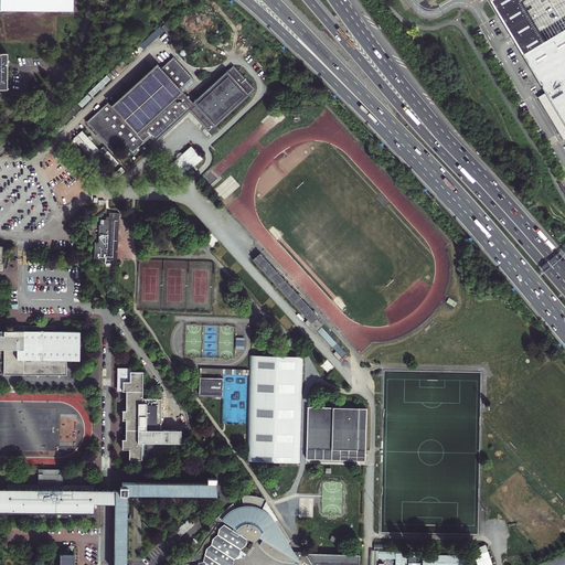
[(0,0),(1,11),(1,9),(74,10),(73,0),(0,0)]
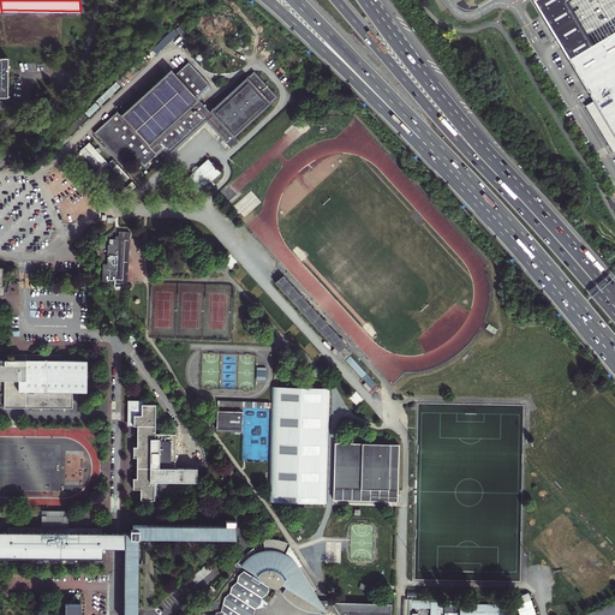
[(614,0),(530,0),(531,1),(539,17),(599,115),(596,117),(590,120),(614,162),(614,0)]
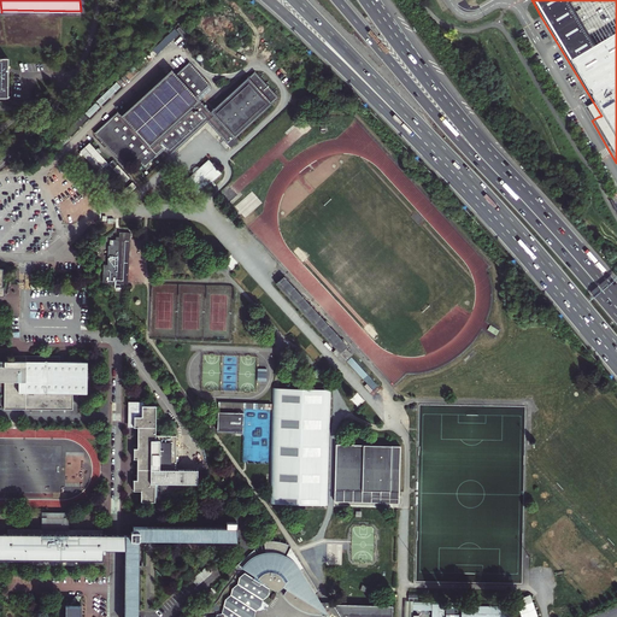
[(187,25),(183,28),(192,36),(195,34),(187,25)]
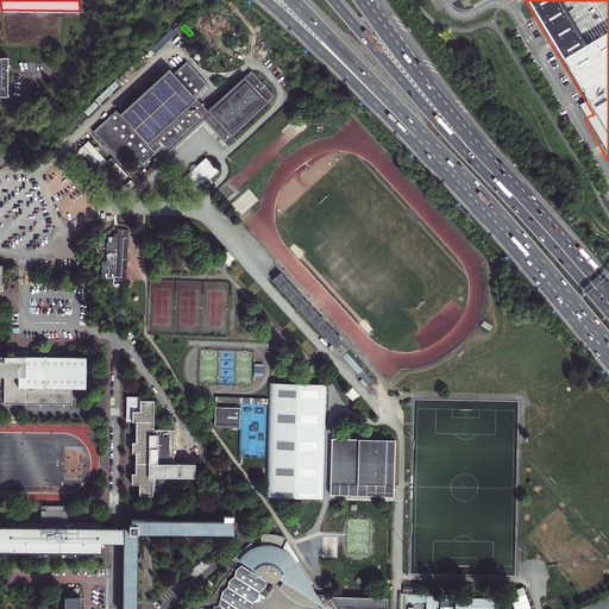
[(180,27),(157,46),(162,51),(177,38),(183,32),(180,27)]
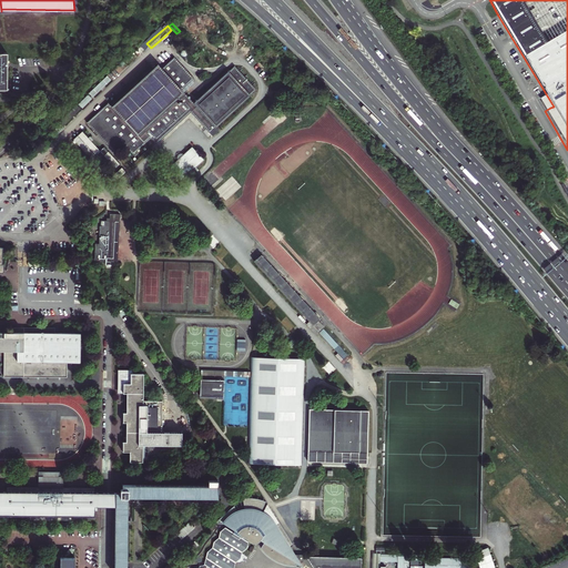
[(0,92),(8,93),(8,79),(11,78),(11,73),(8,73),(8,57),(0,56),(0,92)]
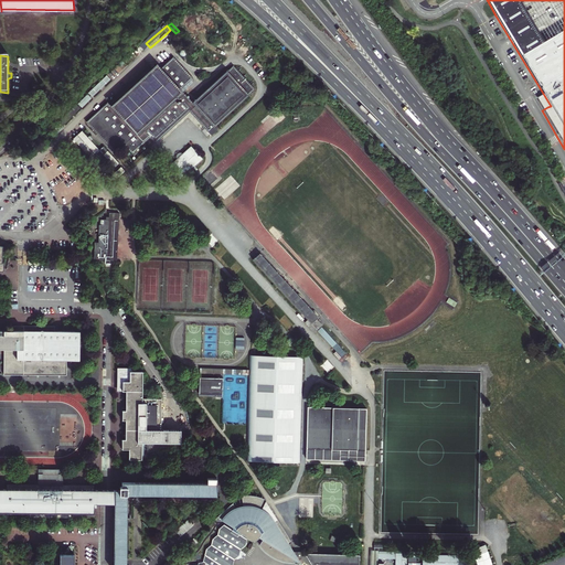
[(109,103),(86,124),(117,156),(127,147),(136,156),(152,140),(158,146),(180,125),(193,113),(215,137),(221,131),(217,127),(258,89),(235,65),(196,102),(187,93),(199,82),(176,56),(162,68),(158,64),(113,106),(109,103)]
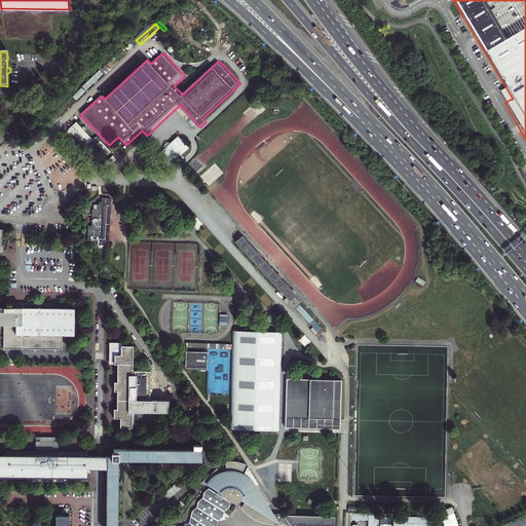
[(119,54),(105,68),(109,72),(123,60),(119,54)]
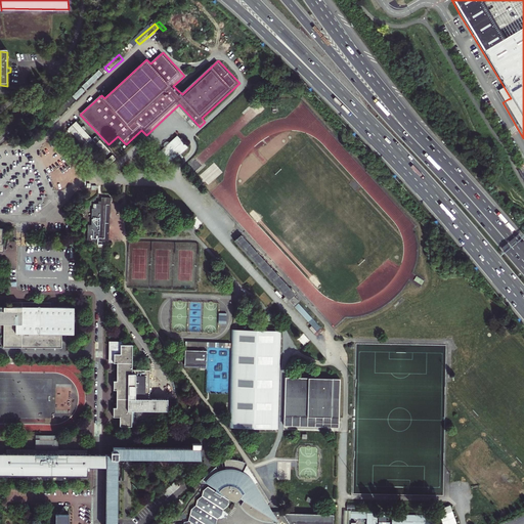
[(103,69),(86,84),(90,88),(107,73),(103,69)]
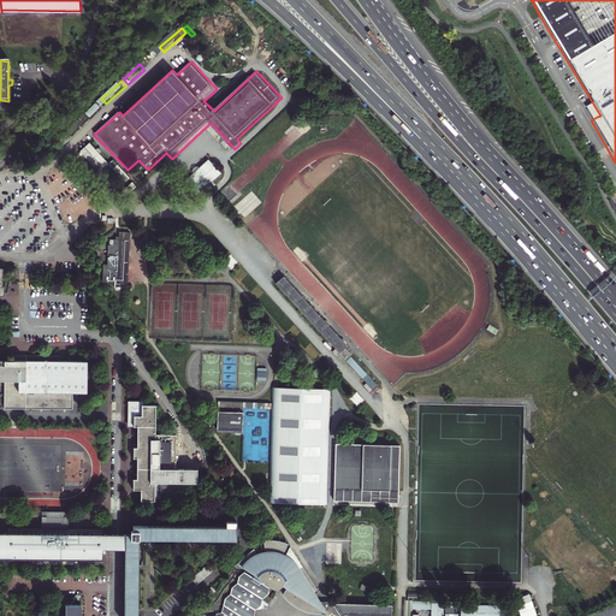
[(100,100),(89,110),(94,114),(105,105),(100,100)]
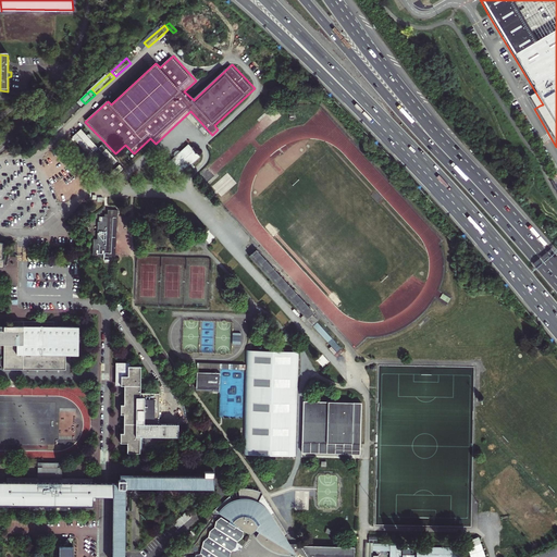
[(113,164),(116,161),(102,144),(98,148),(82,128),(71,137),(88,158),(99,148),(113,164)]
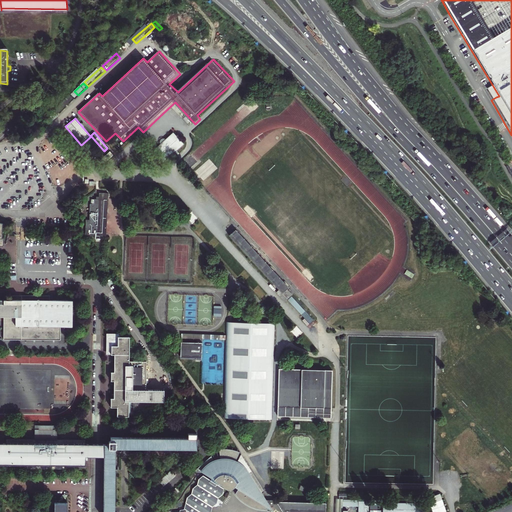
[(185,142),(173,130),(153,149),(164,161),(185,142)]
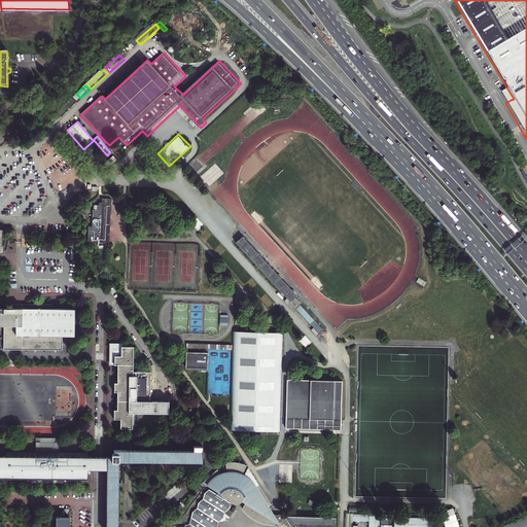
[(94,234),(94,226),(90,226),(90,241),(109,242),(110,198),(104,198),(105,234),(94,234)]
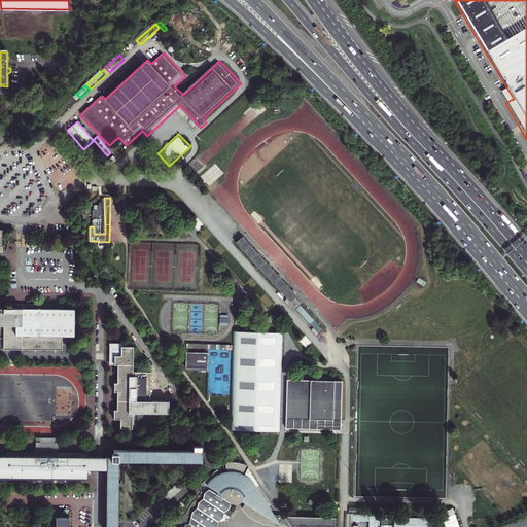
[(96,226),(94,226),(94,234),(105,234),(104,198),(103,198),(103,205),(99,205),(99,210),(96,210),(96,226)]
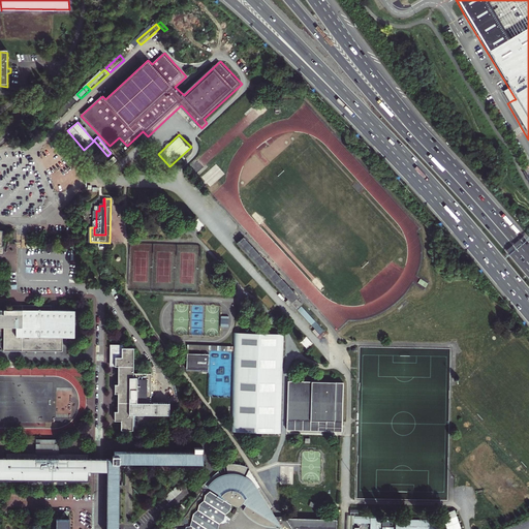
[(0,328),(4,329),(4,350),(63,351),(63,338),(75,339),(76,311),(5,310),(5,315),(0,314),(0,254),(4,255),(4,247),(3,246),(3,231),(0,230),(0,328)]
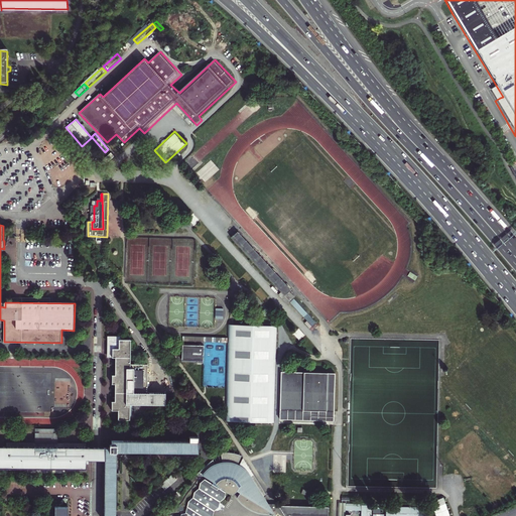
[(106,282),(113,291),(118,287),(112,278),(106,282)]
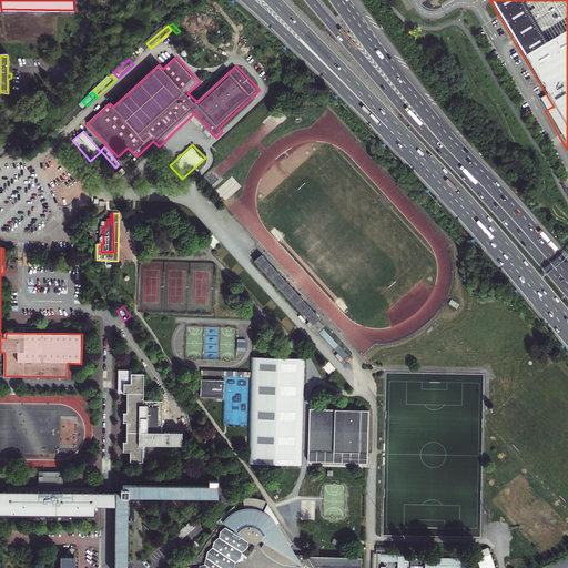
[(251,358),(250,381),(250,389),(247,464),(300,466),(303,359),(251,358)]
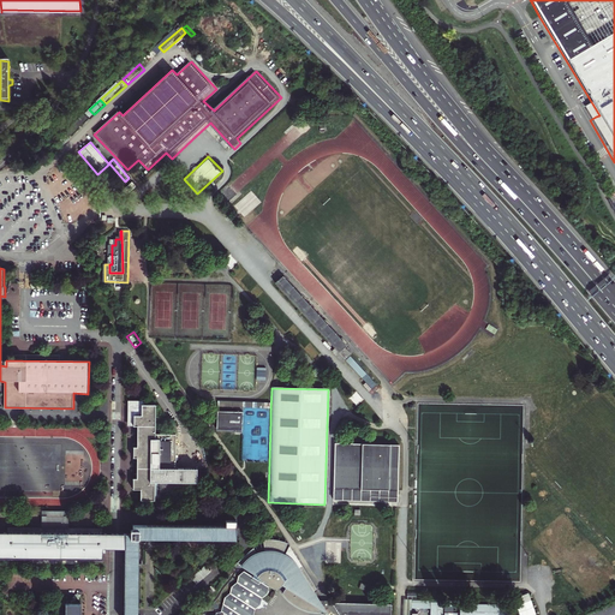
[(145,406),(145,401),(127,401),(127,427),(138,427),(137,449),(133,449),(133,459),(137,459),(137,481),(132,481),(132,491),(141,491),(141,501),(155,502),(155,484),(198,484),(198,470),(173,470),(174,436),(154,436),(154,406),(145,406)]
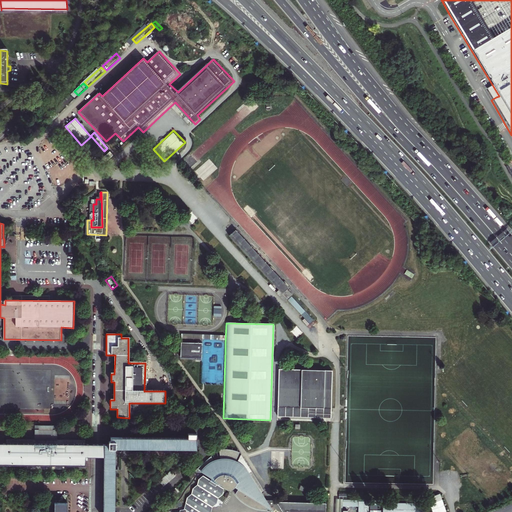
[(201,362),(201,345),(180,345),(180,360),(195,360),(195,362),(201,362)]
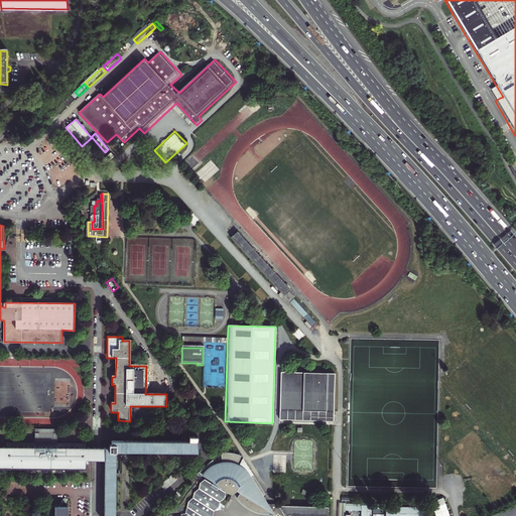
[(334,376),(279,374),(277,422),(332,424),(334,376)]
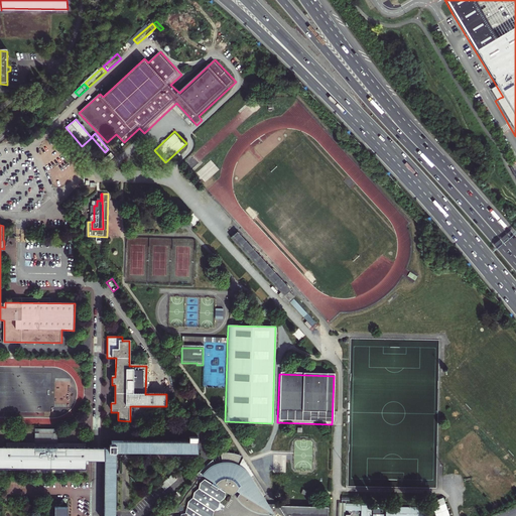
[(58,429),(35,428),(35,439),(58,440),(58,429)]
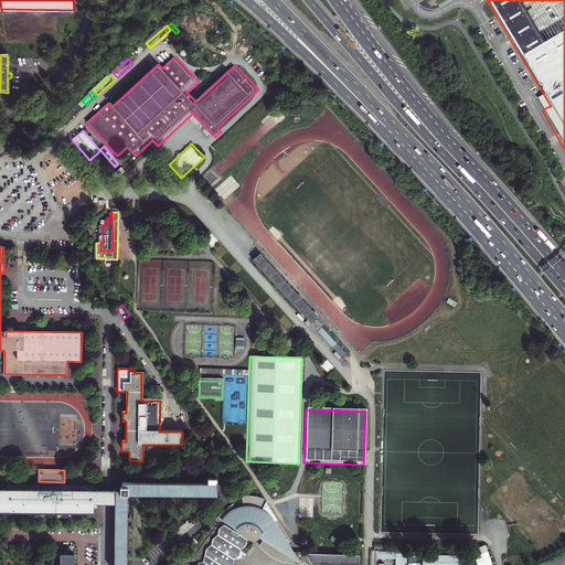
[(129,497),(219,497),(219,480),(210,480),(210,484),(124,483),(125,489),(123,489),(123,492),(116,492),(116,497),(129,497)]
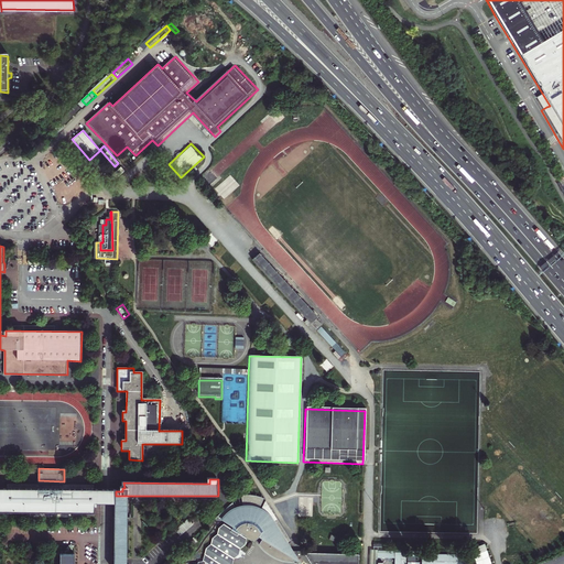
[(107,491),(0,489),(0,512),(95,514),(95,507),(98,507),(98,503),(107,503),(116,505),(116,496),(116,491),(107,491)]
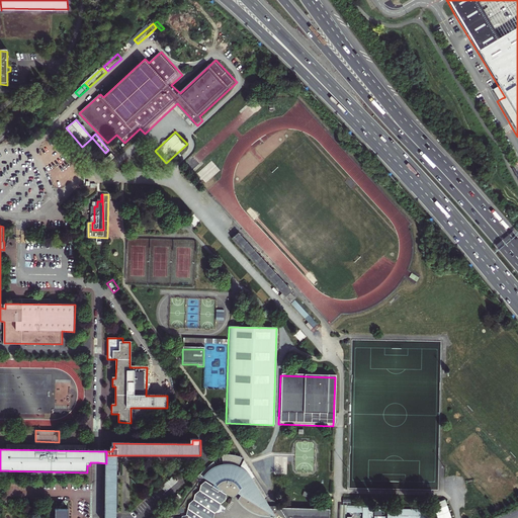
[(459,461),(459,451),(443,450),(443,461),(459,461)]
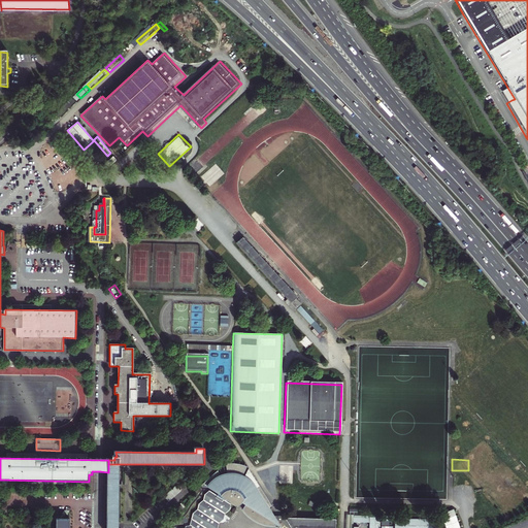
[(218,527),(220,523),(224,520),(225,514),(230,510),(231,504),(226,501),(229,501),(236,506),(238,506),(240,505),(242,504),(243,503),(245,504),(242,509),(246,514),(250,518),(254,521),(258,523),(263,525),(268,527),(274,527),(278,527),(283,527),(269,506),(272,503),(265,492),(259,484),(255,487),(251,482),(246,477),(241,474),(244,468),(246,465),(245,464),(237,461),(234,461),(228,461),(226,463),(225,464),(227,473),(221,475),(219,470),(203,484),(219,494),(218,496),(210,491),(205,495),(203,500),(199,504),(198,509),(193,514),(190,526),(186,527),(218,527)]
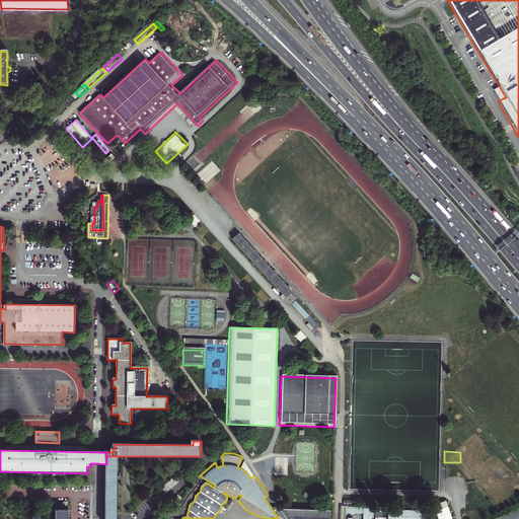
[(106,456),(106,464),(105,518),(118,518),(119,456),(106,456)]
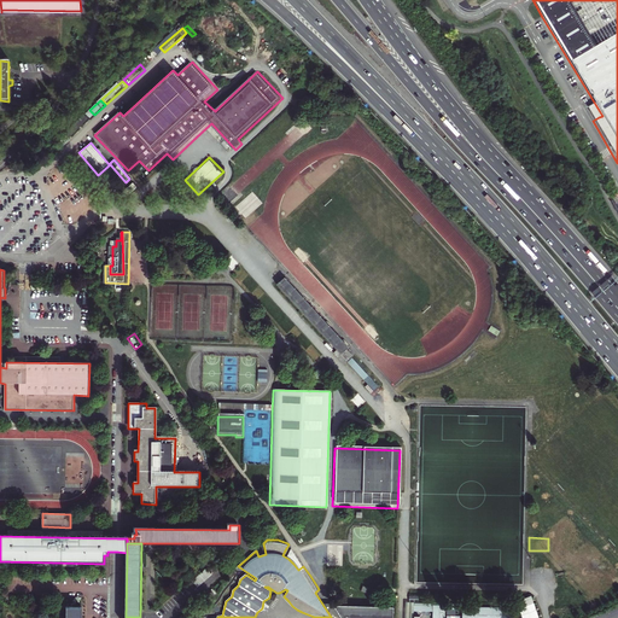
[(197,587),(213,575),(207,569),(192,581),(197,587)]
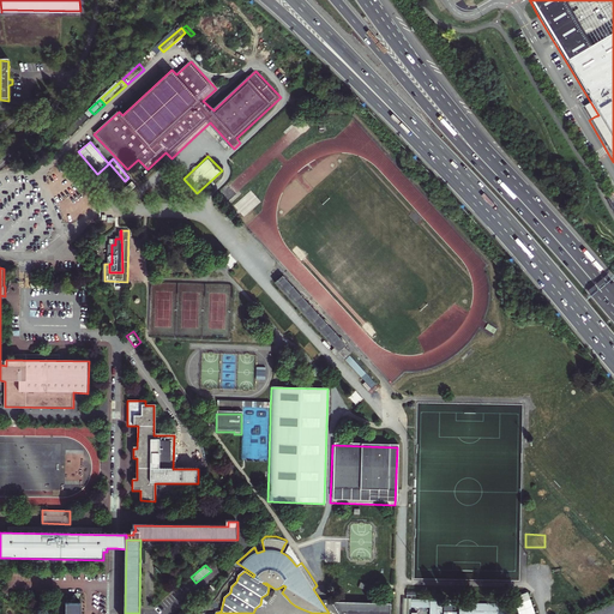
[(535,613),(529,594),(515,599),(519,613),(535,613)]
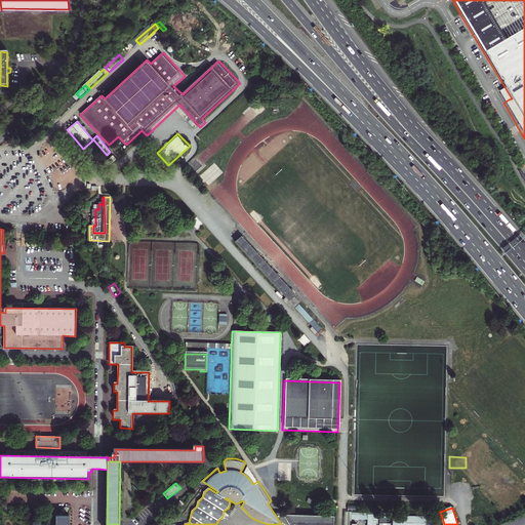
[(378,524),(378,515),(368,515),(368,513),(346,512),(345,524),(378,524)]
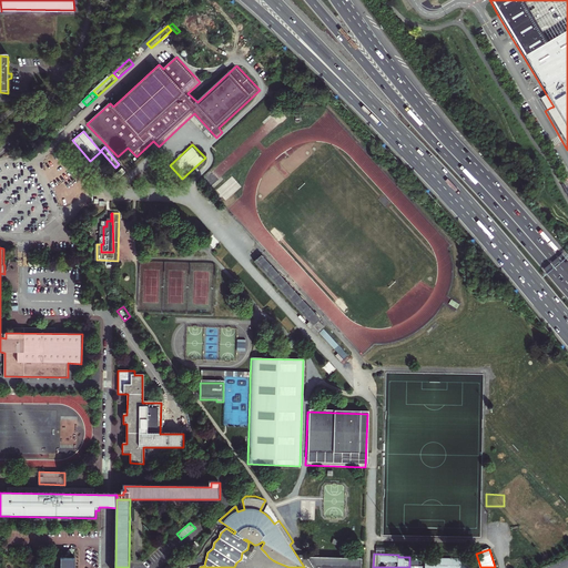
[(362,567),(363,559),(310,557),(315,567),(362,567)]
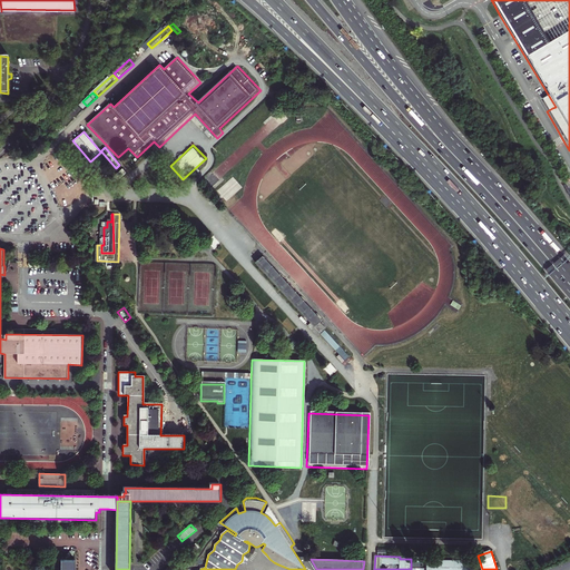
[(77,569),(78,561),(61,560),(61,569),(77,569)]
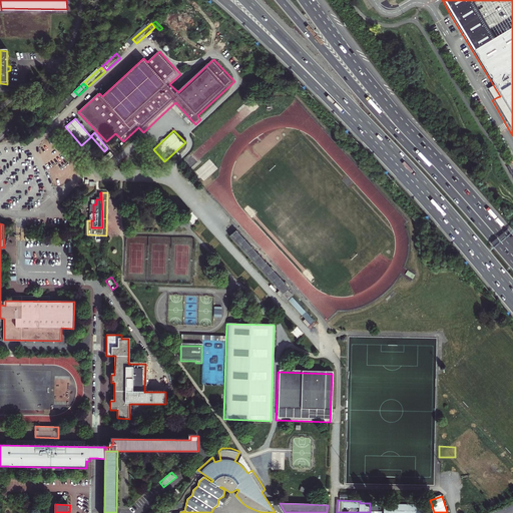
[(426,512),(427,505),(385,504),(384,512),(426,512)]
